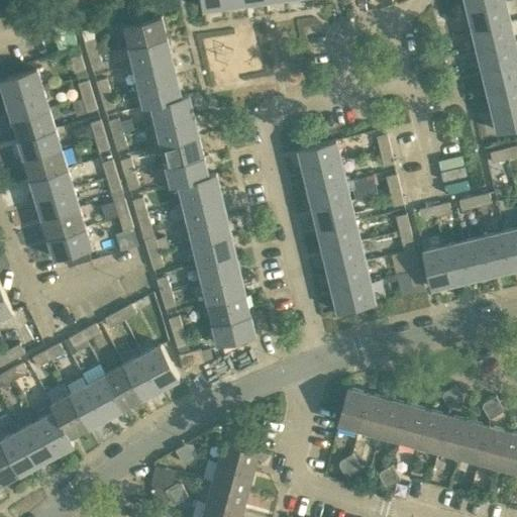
[(466,0),(469,8),(504,0),(466,0)]
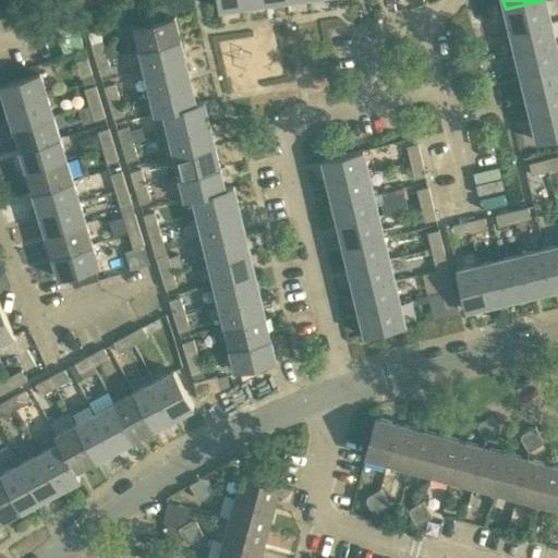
[(546,0),(544,0),(506,9),(511,31),(552,21),(546,0)]
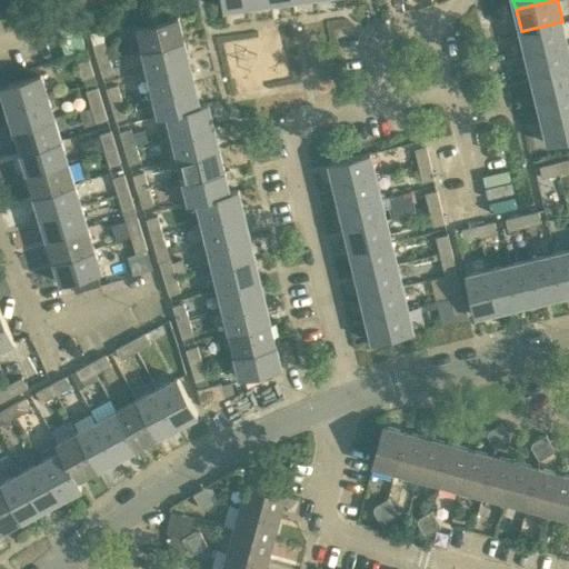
[(137,26),(142,48),(183,39),(178,16),(137,26)]
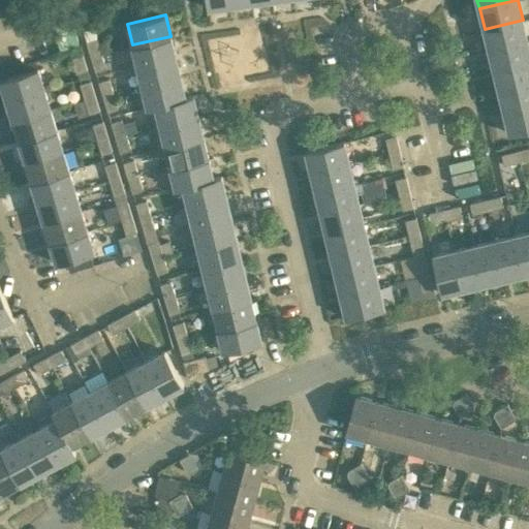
[(523,20),(485,29),(489,50),(528,40),(523,20)]
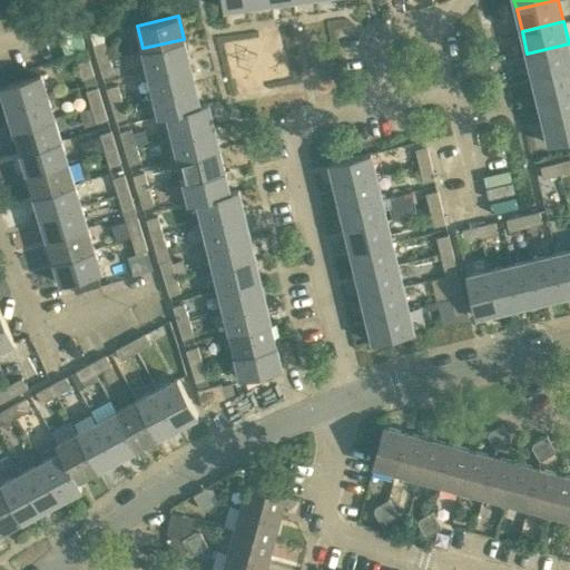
[(143,48),(147,71),(189,61),(184,39),(143,48)]
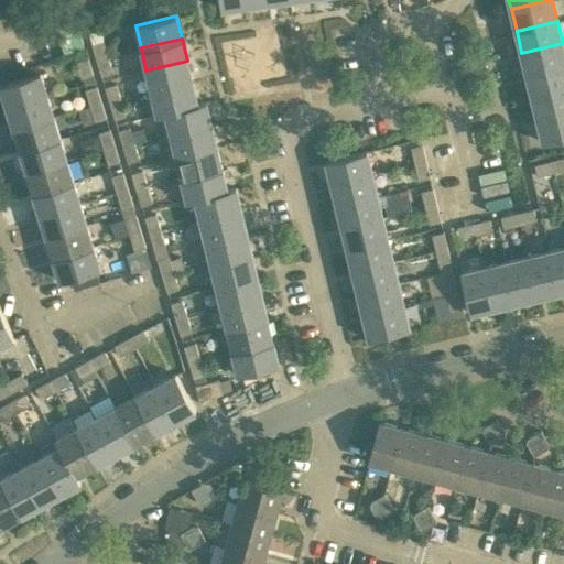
[(102,40),(91,44),(93,49),(96,60),(108,56),(102,40)]
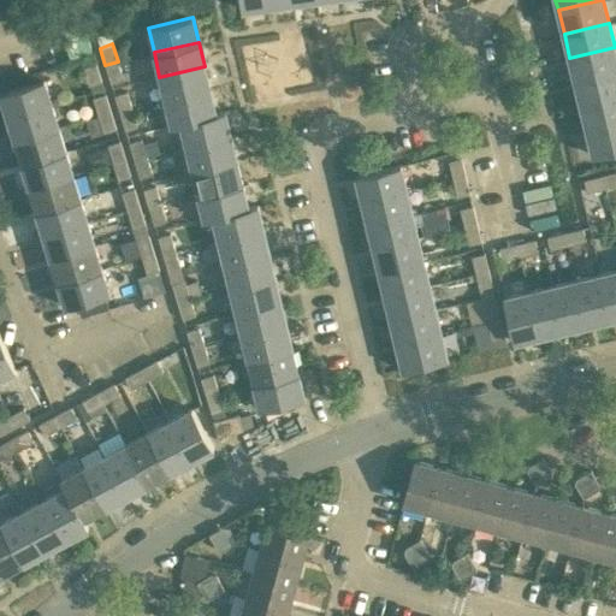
[(615,53),(615,47),(569,58),(575,82),(615,72),(615,53)]
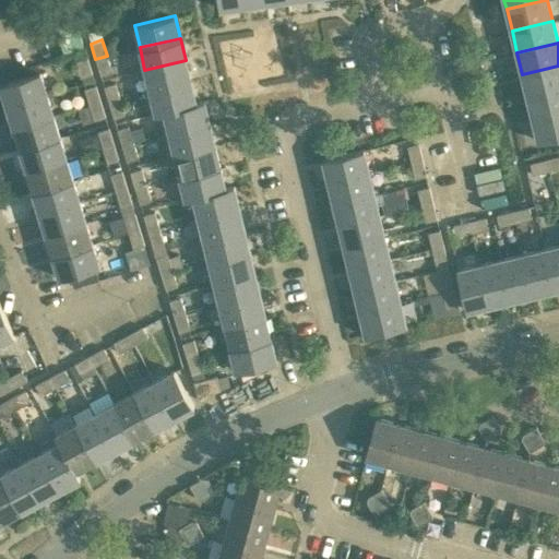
[(100,75),(111,72),(107,56),(95,59),(100,75)]
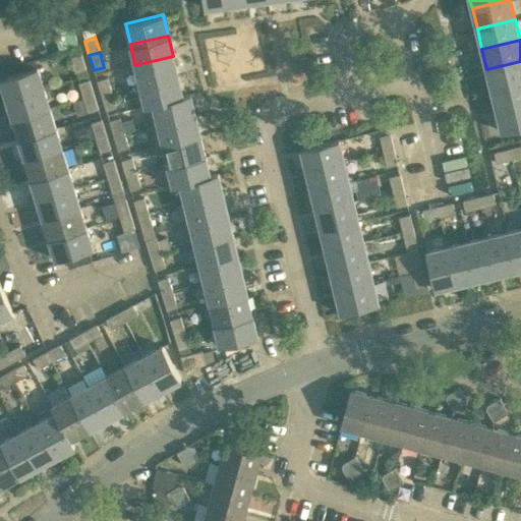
[(75,71),(85,68),(81,53),(70,56),(75,71)]
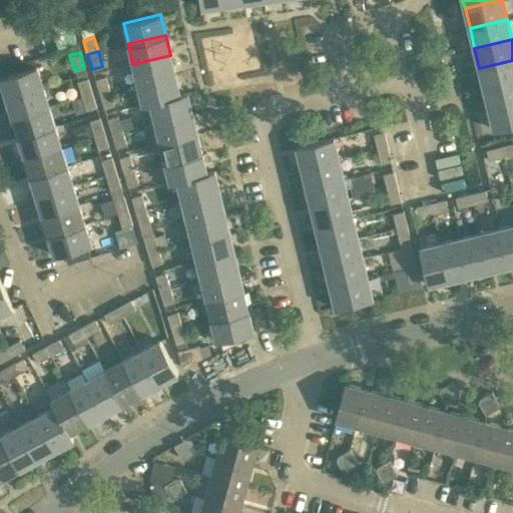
[(132,64),(137,84),(175,75),(170,55),(132,64)]
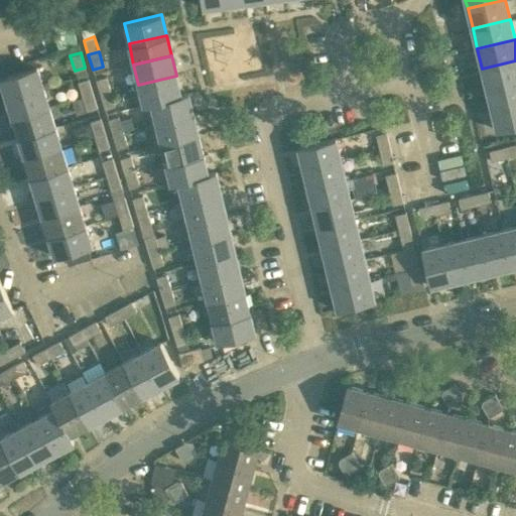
[(515,60),(482,69),(487,89),(515,82),(515,60)]
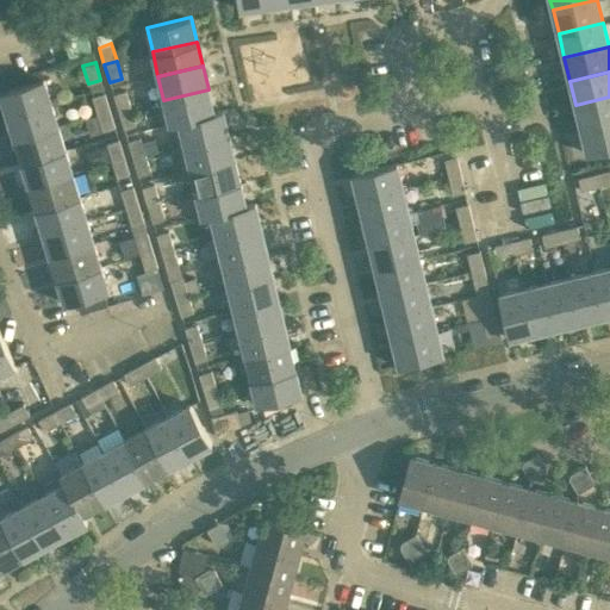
[(0,91),(7,114),(51,101),(44,78),(0,91)]
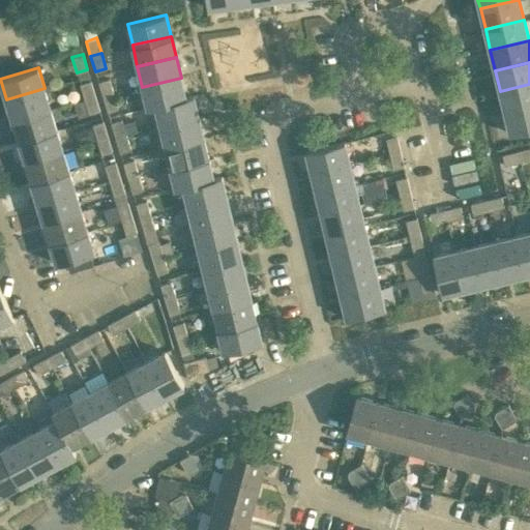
[(98,82),(104,96),(114,93),(109,78),(98,82)]
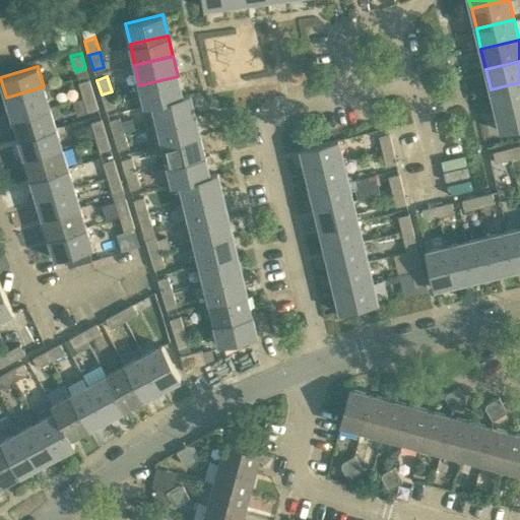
[(183,95),(182,95),(178,76),(139,85),(144,106),(152,105),(152,104),(183,95)]
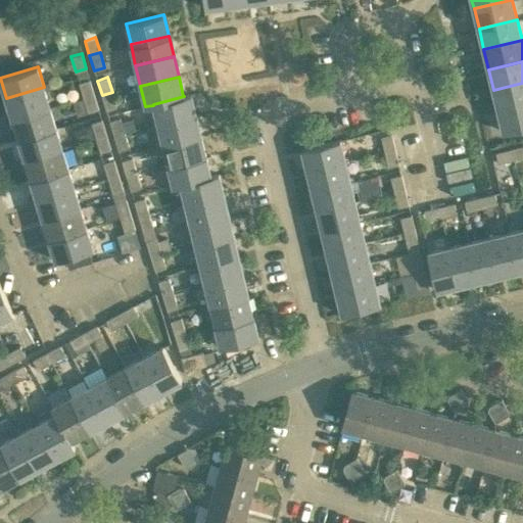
[(83,98),(94,95),(89,80),(79,83),(83,98)]
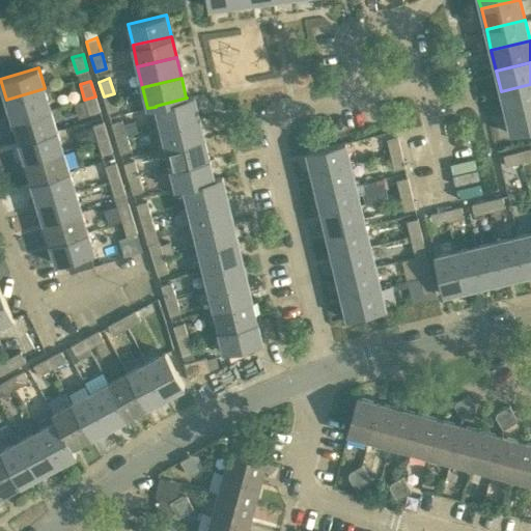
[(530,84),(501,91),(506,112),(530,106),(530,84)]
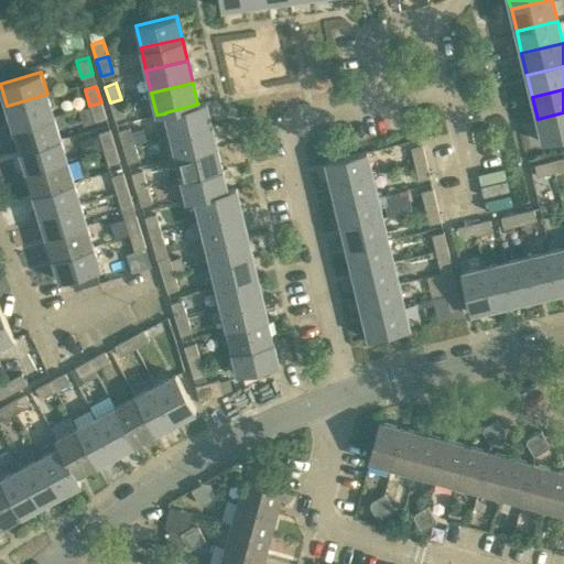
[(47,94),(7,106),(13,128),(54,116),(47,94)]
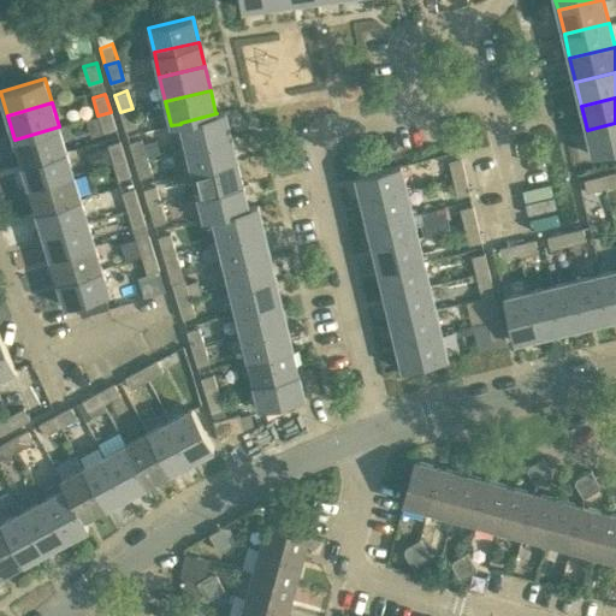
[(137,126),(132,108),(120,112),(125,130),(137,126)]
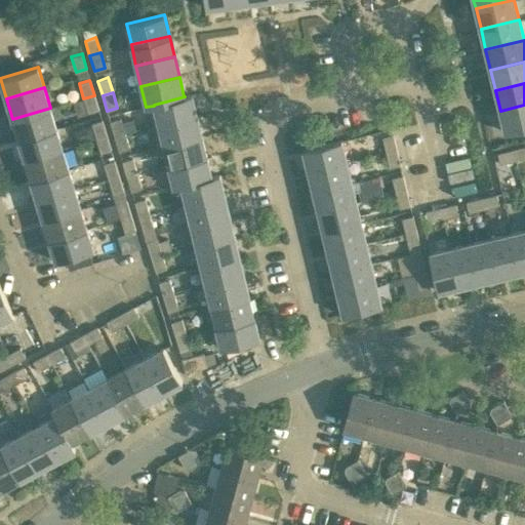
[(192,94),(184,96),(185,96),(154,105),(154,106),(159,124),(197,115),(192,94)]
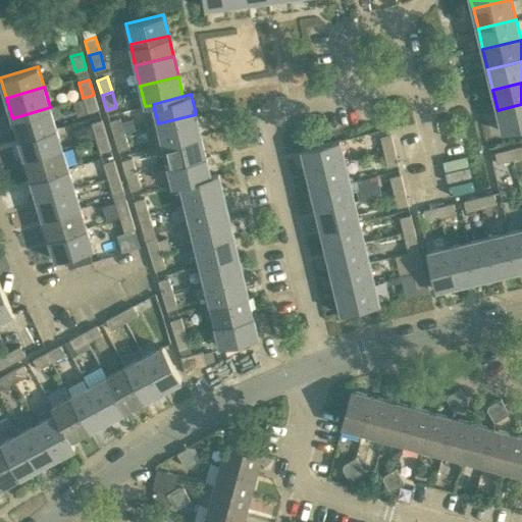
[(88,112),(98,109),(94,95),(83,98),(88,112)]
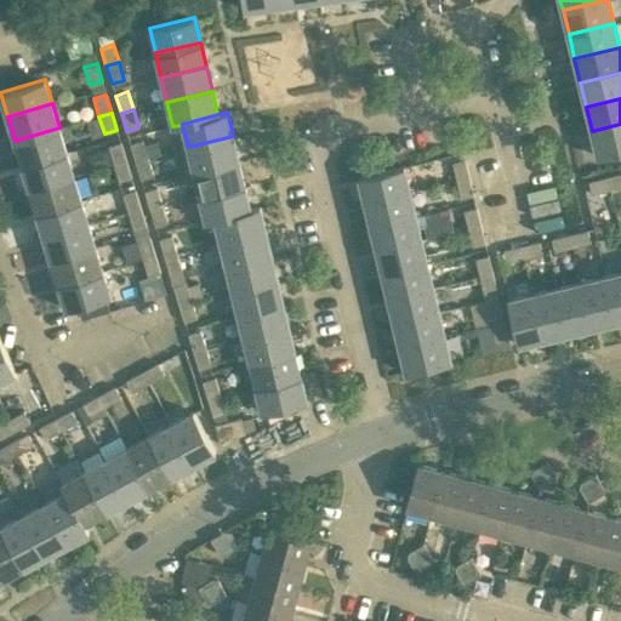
[(620,124),(592,131),(598,157),(620,151),(620,124)]
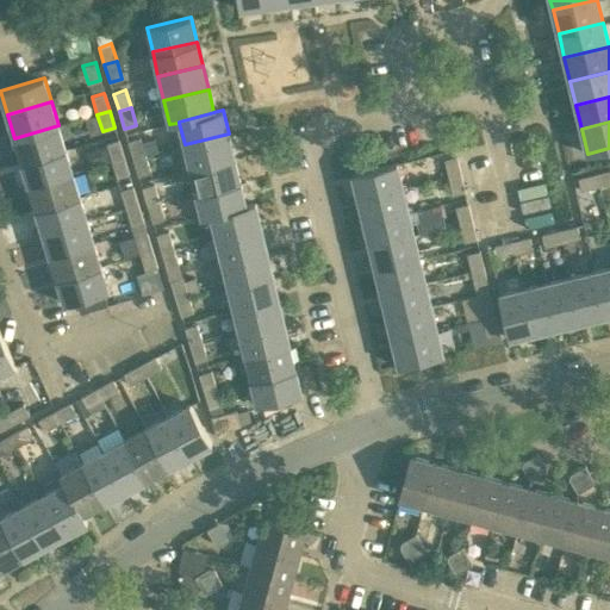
[(66,149),(58,125),(14,138),(22,162),(66,149)]
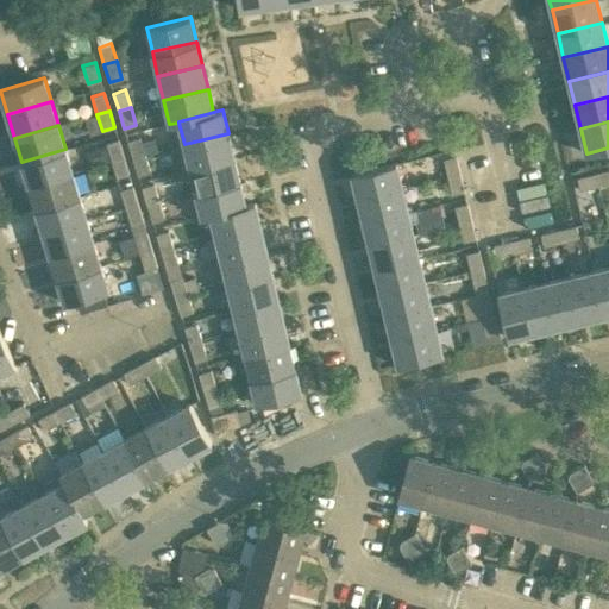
[(234,157),(228,133),(184,144),(189,168),(234,157)]
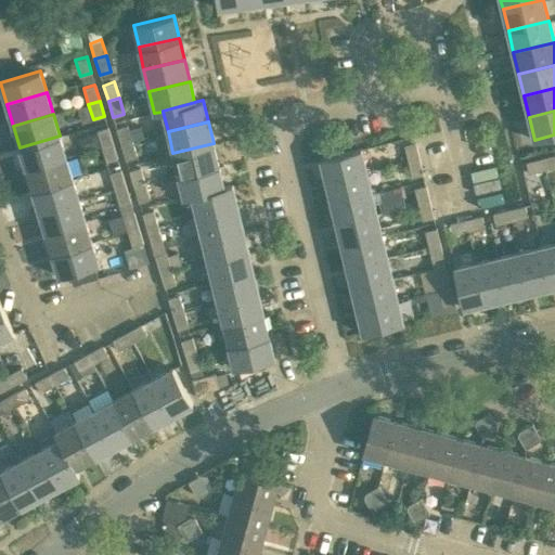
[(120,144),(132,141),(127,125),(116,128),(120,144)]
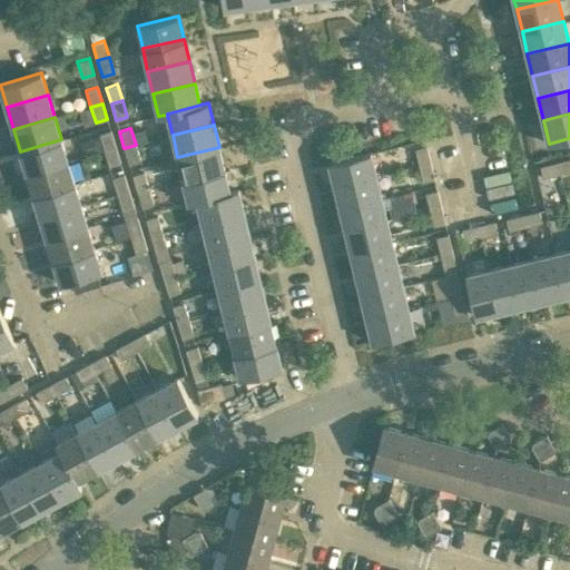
[(104,150),(116,147),(110,130),(99,134),(104,150)]
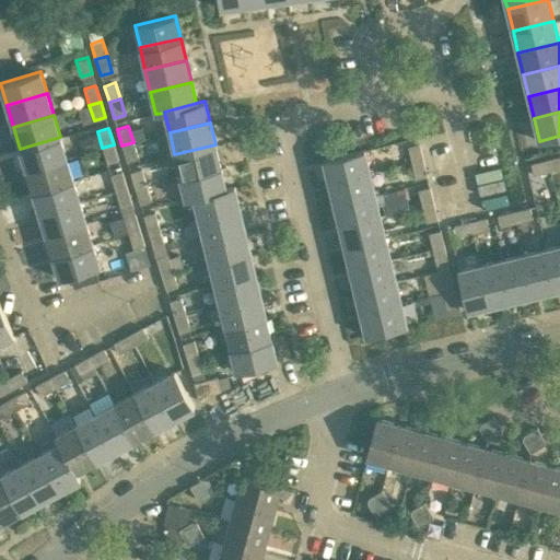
[(60,137),(20,149),(26,171),(67,159),(60,137)]
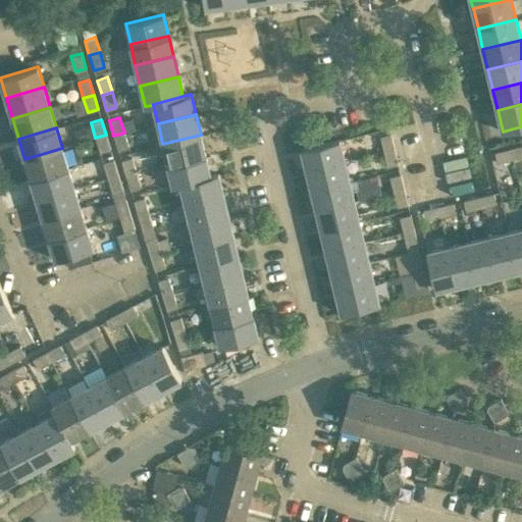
[(128,147),(124,133),(113,136),(118,150),(128,147)]
